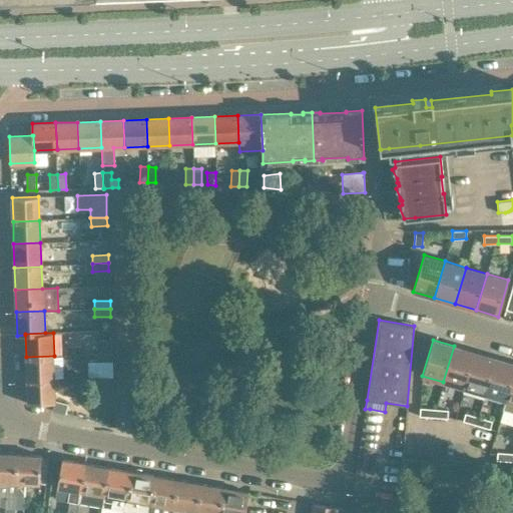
[(96,347),(96,355),(112,354),(112,346),(96,347)]
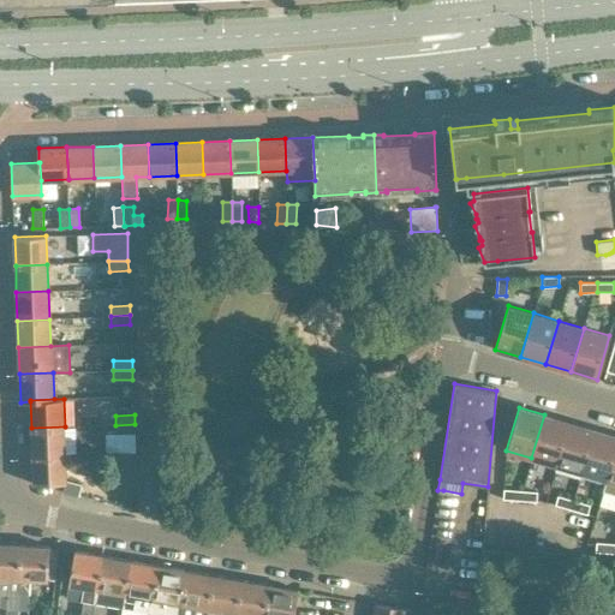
[(569,422),(544,415),(531,458),(556,465),(569,422)]
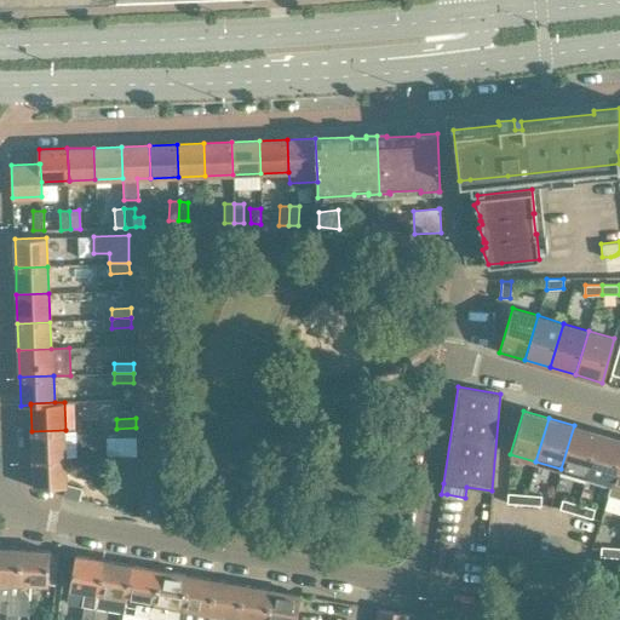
[(585,481),(586,476),(600,432),(574,425),(561,469),(560,474),(585,481)]
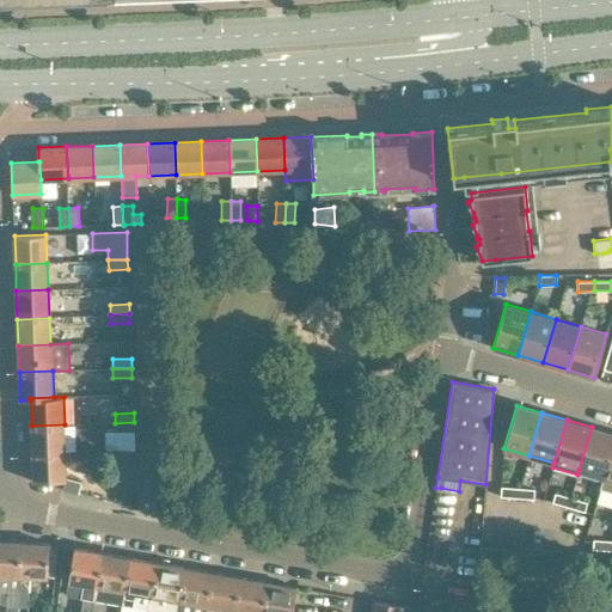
[(115,433),(134,432),(134,422),(115,423),(115,433)]
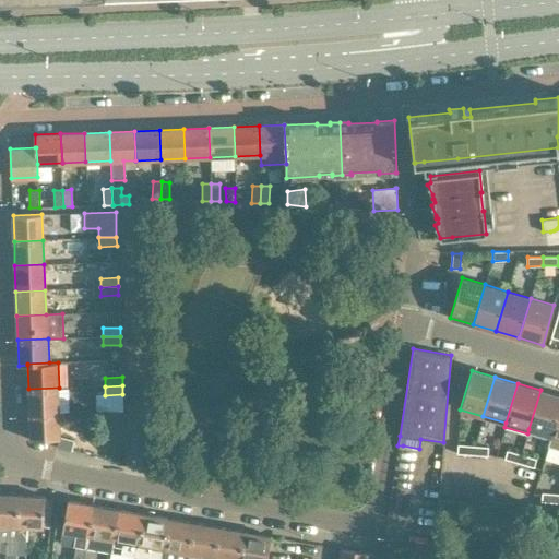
[(28,389),(30,414),(60,412),(59,388),(28,389)]
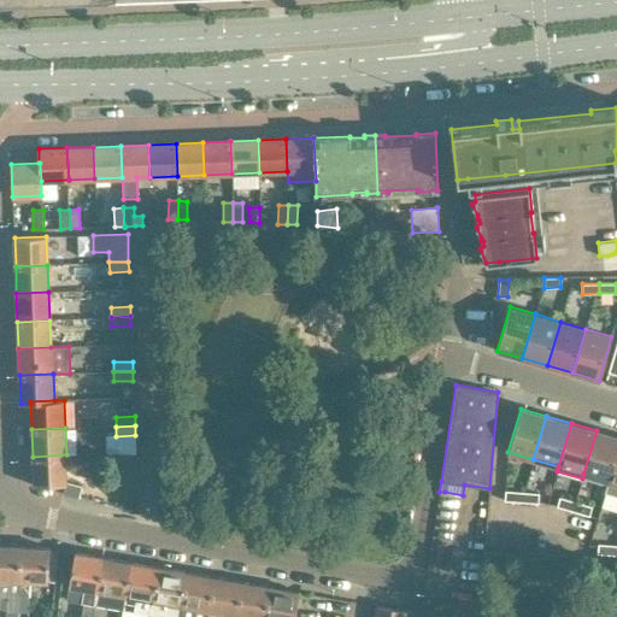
[(616,452),(616,435),(597,430),(583,474),(607,481),(609,481),(616,452)]
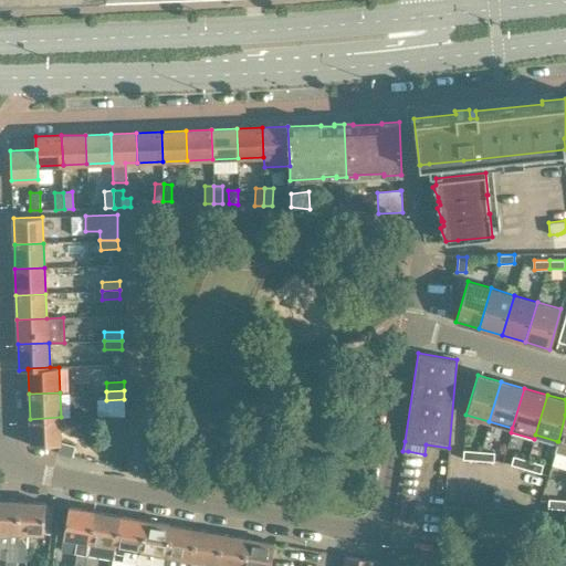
[(106,400),(97,400),(98,416),(125,415),(124,399),(106,400)]
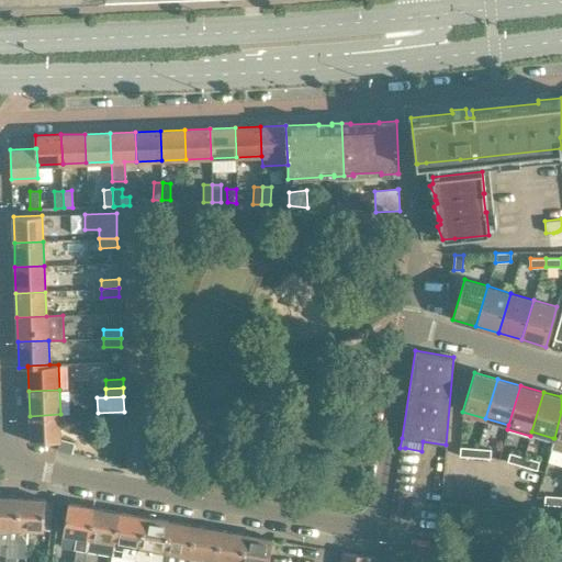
[(553,438),(551,449),(561,451),(561,412),(554,438),(553,438)]
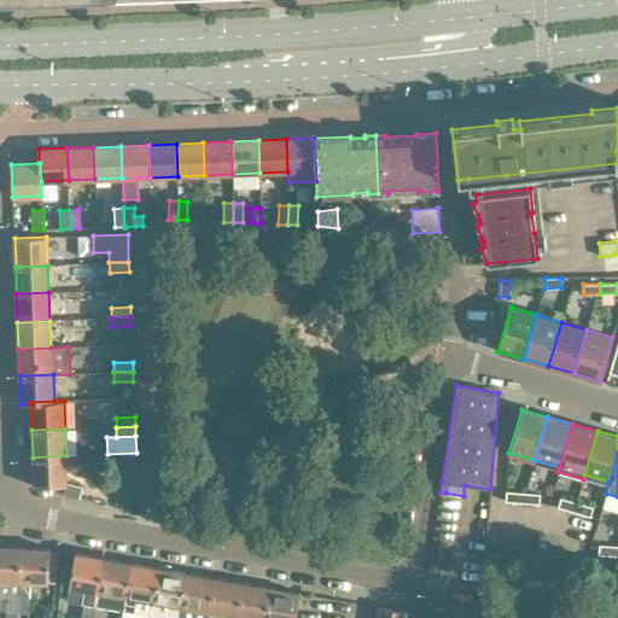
[(68,483),(66,455),(33,458),(34,487),(65,485),(63,494),(79,499),(82,487),(68,483)]
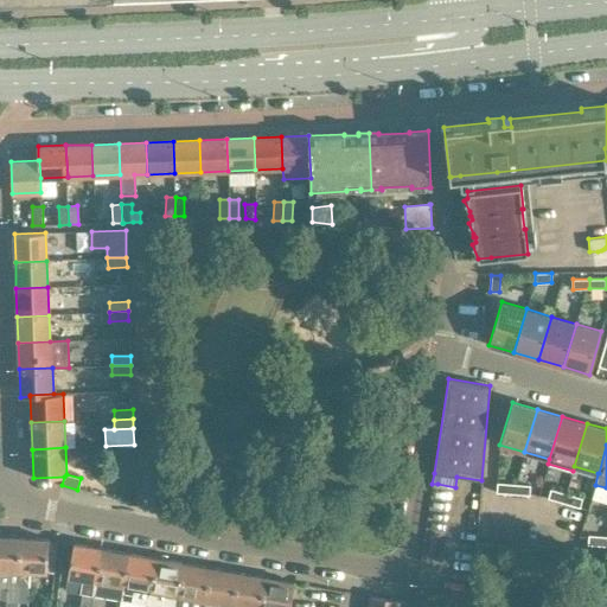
[(497,492),(513,493),(513,484),(497,483),(497,492)]
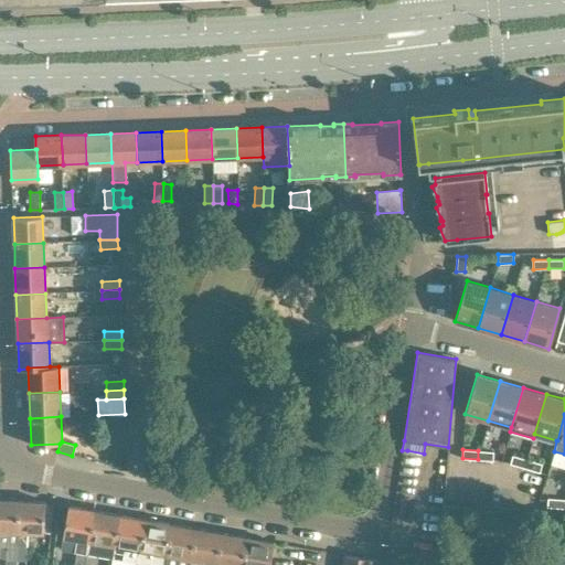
[(493,451),(478,450),(478,459),(493,460),(493,451)]
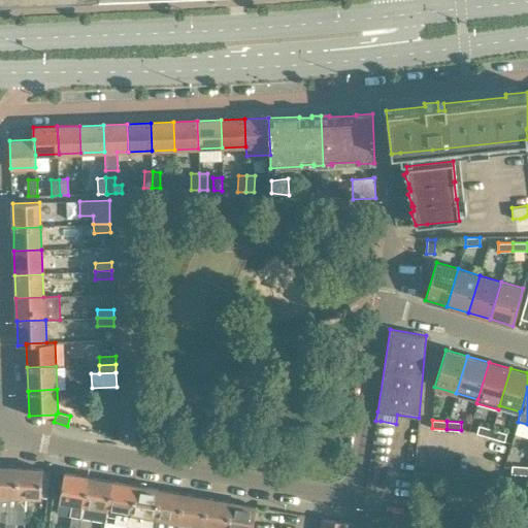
[(490,437),(493,429),(479,425),(476,433),(490,437)]
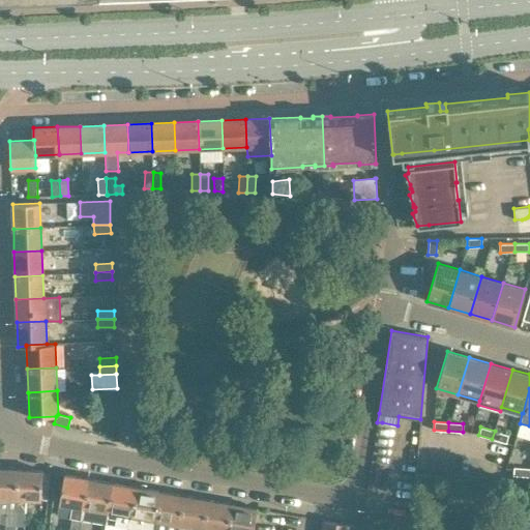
[(508,435),(495,431),(492,439),(506,443),(508,435)]
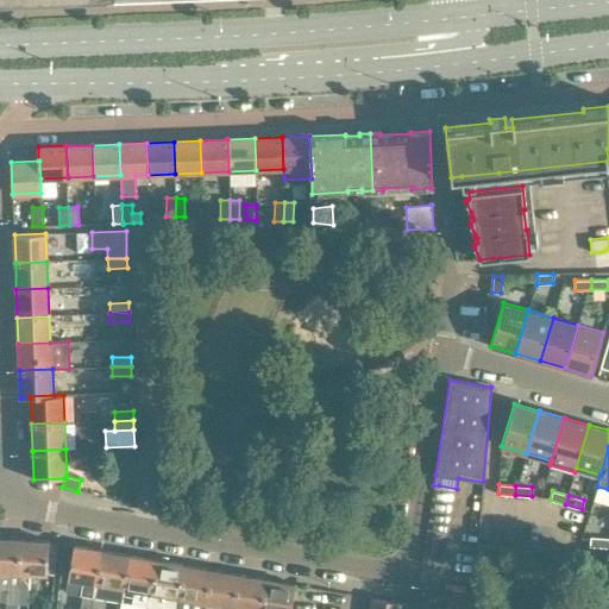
[(590,537),(590,539),(589,546),(607,548),(607,538),(590,537)]
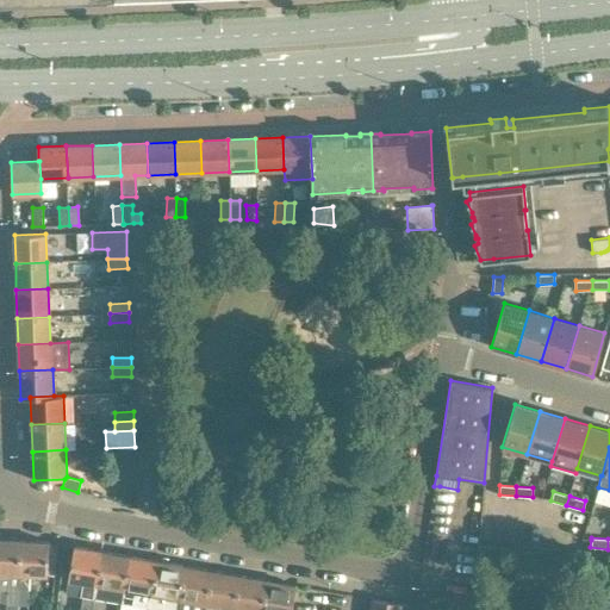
[(17,607),(19,574),(20,540),(0,539),(0,590),(7,591),(6,605),(17,607)]
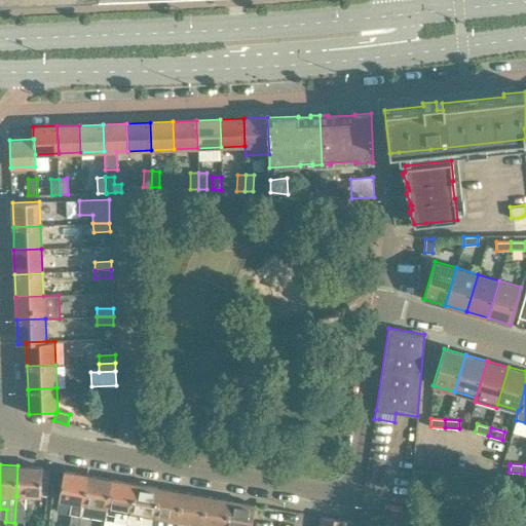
[(16,495),(14,523),(26,523),(27,495),(41,496),(47,496),(50,470),(42,467),(42,466),(17,465),(16,495)]
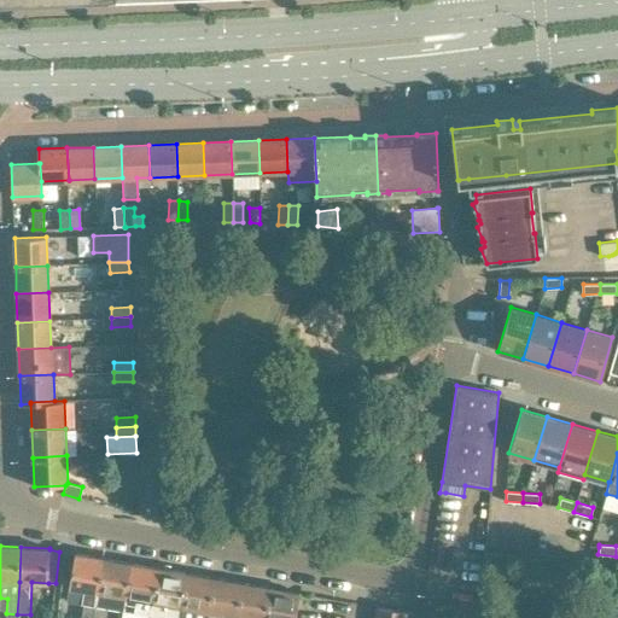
[(93,617),(95,607),(98,592),(103,558),(75,553),(69,587),(85,589),(82,605),(85,605),(82,617),(93,617)]
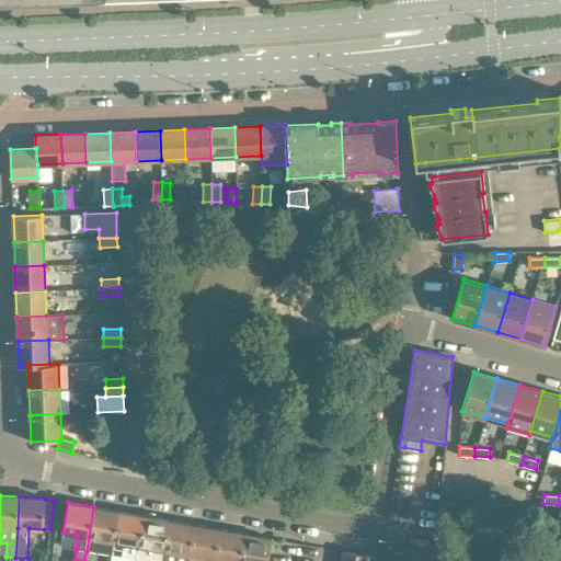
[(112,556),(115,541),(119,512),(93,506),(89,537),(87,551),(112,556)]
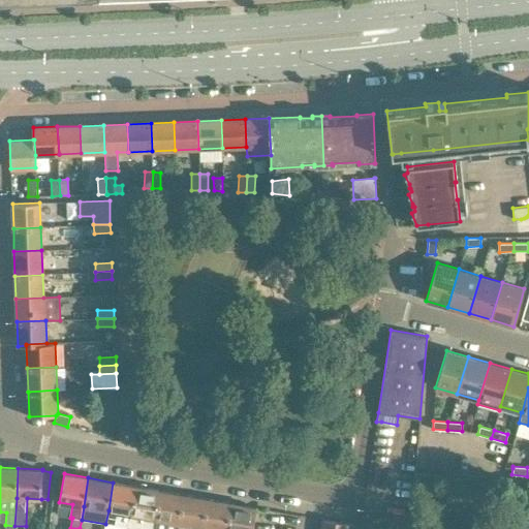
[(129,528),(131,515),(136,487),(113,483),(109,510),(105,524),(129,528)]
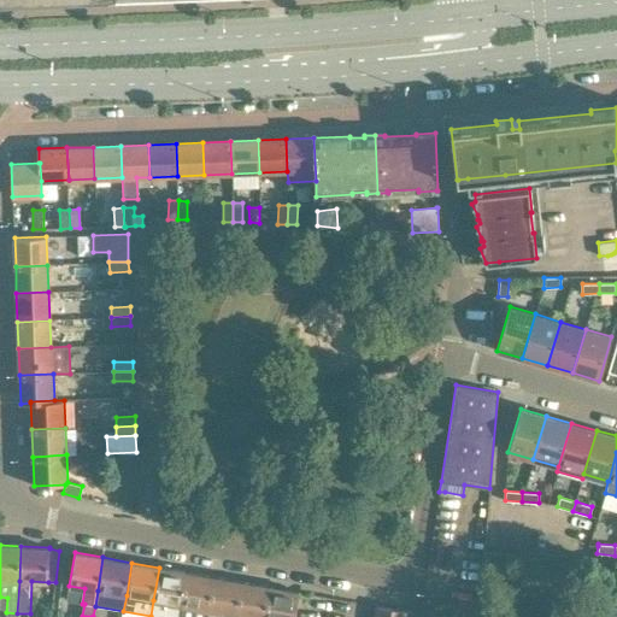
[(178,616),(180,616),(182,606),(187,573),(159,568),(153,600),(151,616),(162,616),(163,615),(178,616)]
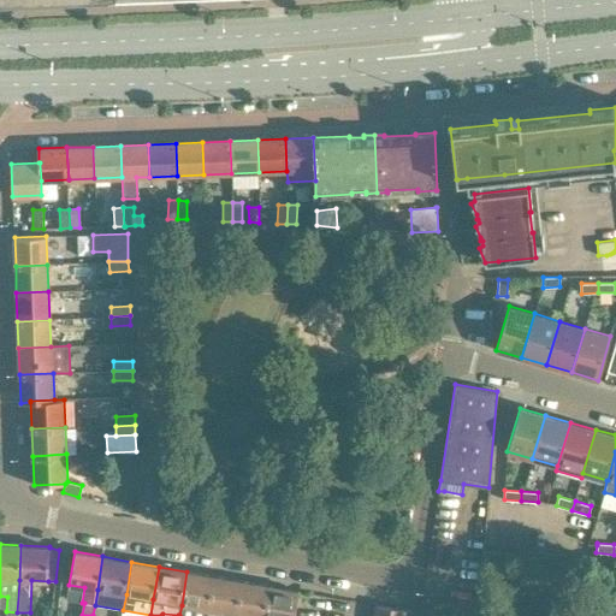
[(207,615),(209,610),(215,576),(187,572),(182,605),(179,615),(207,615)]
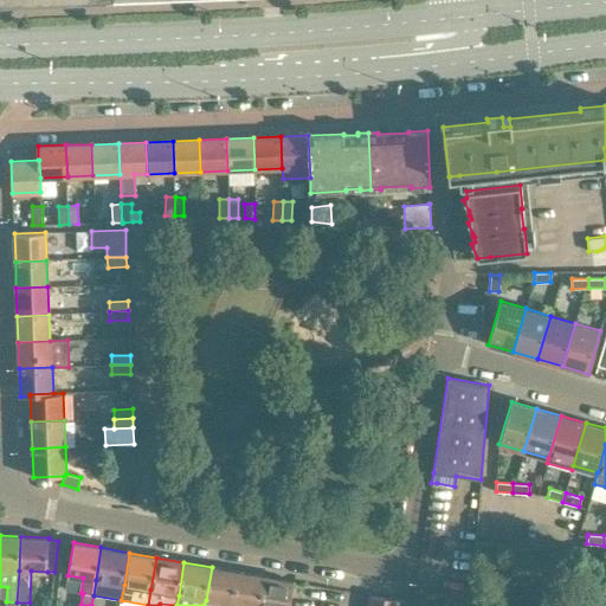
[(233,605),(238,572),(212,567),(206,600),(233,605)]
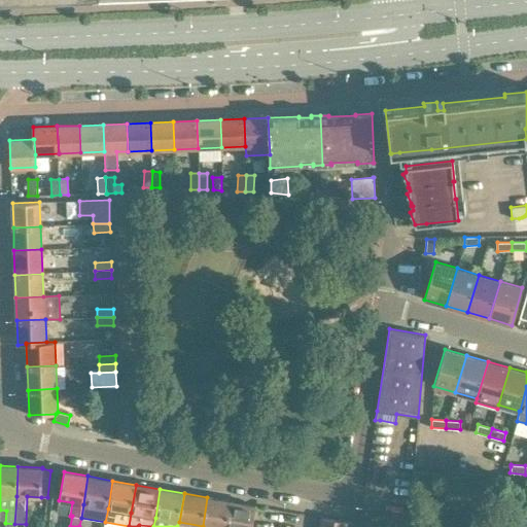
[(203,526),(210,526),(226,526),(231,501),(207,497),(203,526)]
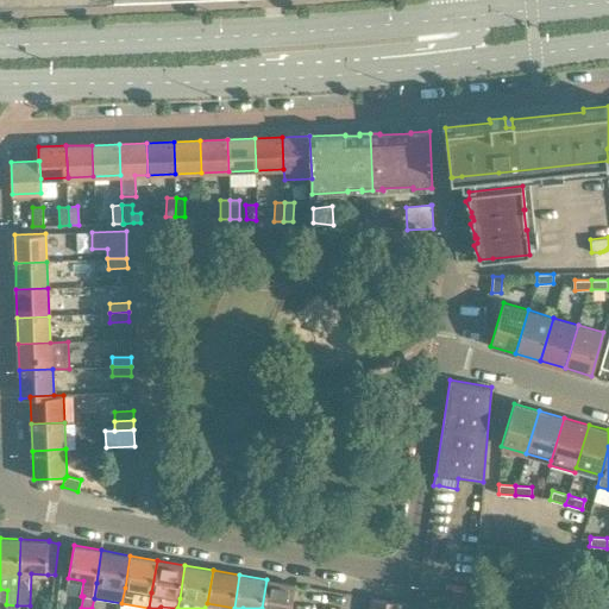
[(262,608),(292,608),(295,584),(267,579),(262,608)]
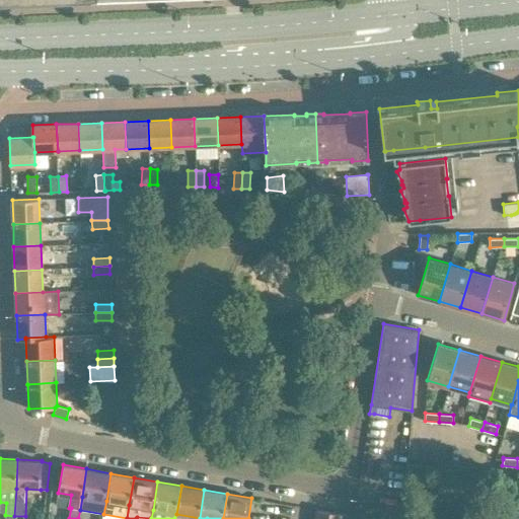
[(343,518),(344,514),(315,510),(313,518),(343,518)]
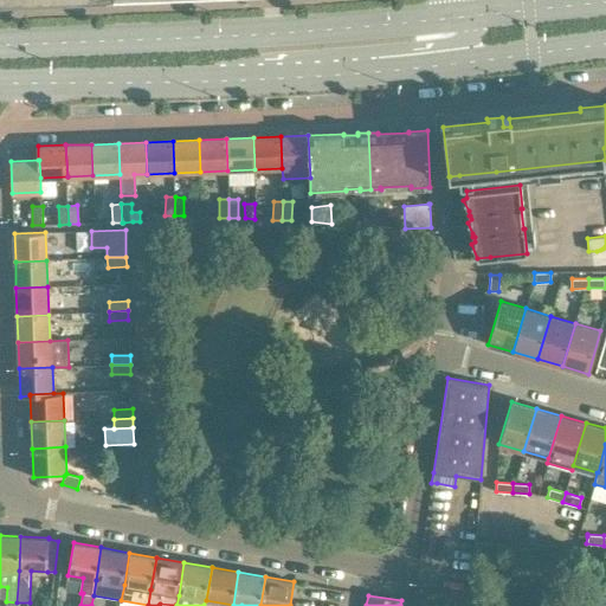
[(444,595),(442,605),(470,605),(471,599),(444,595)]
